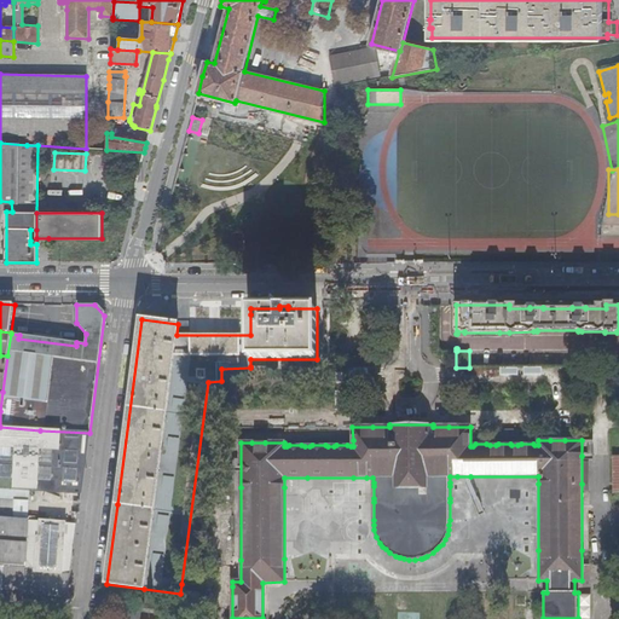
[(0,489),(81,493),(90,433),(40,431),(0,427),(0,489)]
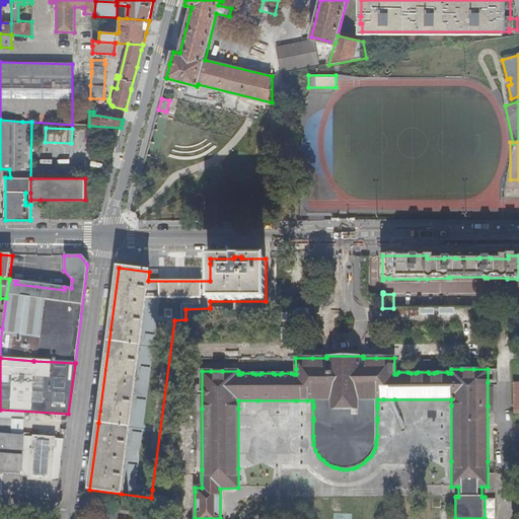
[(67,421),(68,414),(0,410),(0,416),(11,418),(25,418),(67,421)]
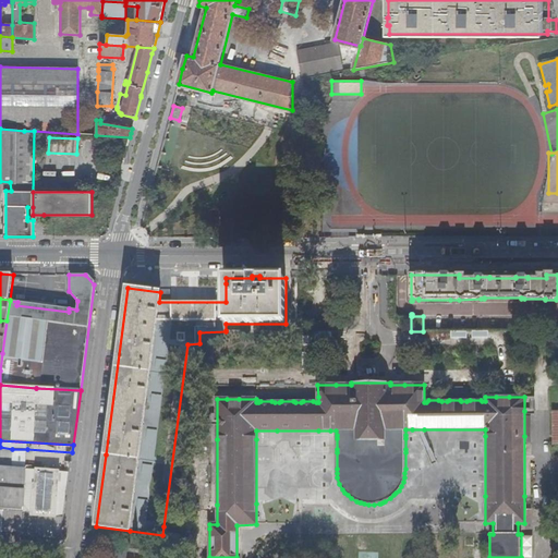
[(0,466),(8,468),(25,470),(26,470),(27,449),(12,449),(0,447),(0,466)]
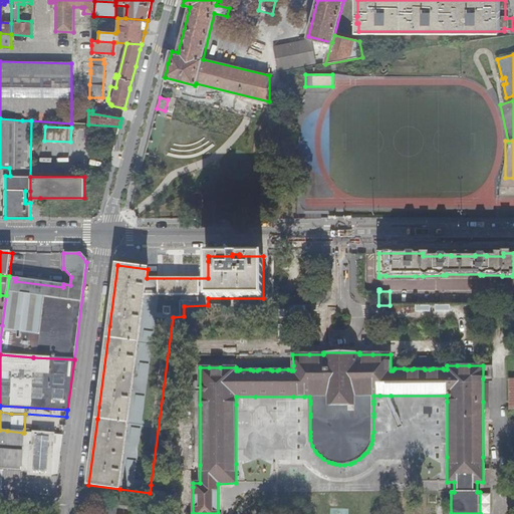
[(5,468),(4,492),(18,493),(20,474),(23,433),(7,431),(5,468)]
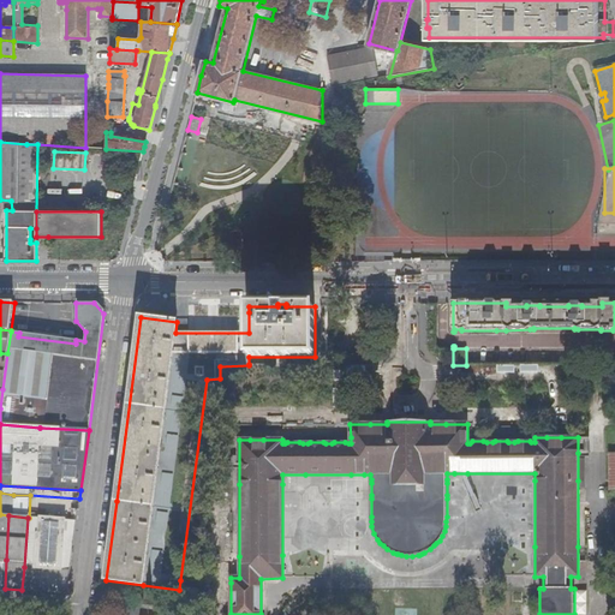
[(61,569),(70,571),(76,526),(77,521),(29,518),(25,567),(40,568),(61,569)]
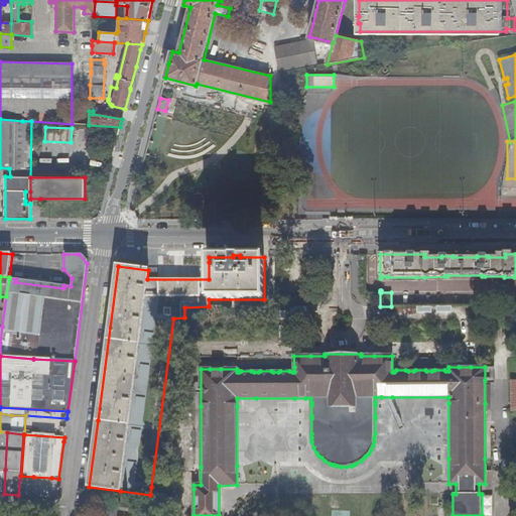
[(20,476),(18,495),(51,498),(56,493),(58,479),(51,478),(33,477),(21,476),(20,476)]
